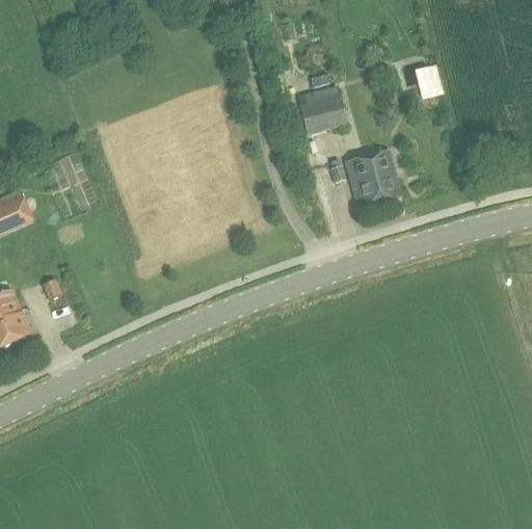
[(299,124),(304,123),(307,133),(347,124),(336,85),(296,96),(299,107),(295,108),(299,124)]
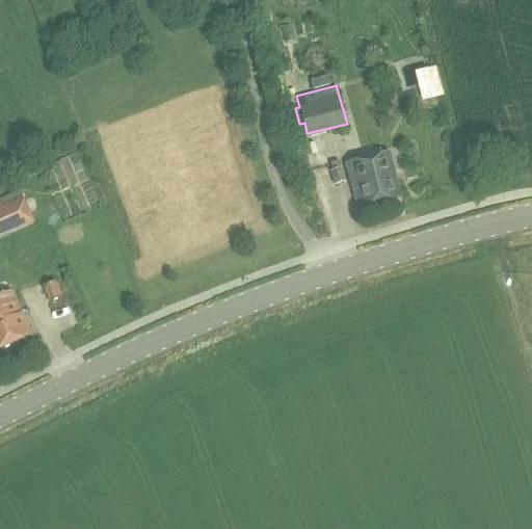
[(309,148),(307,139),(299,141),(301,150),(309,148)]
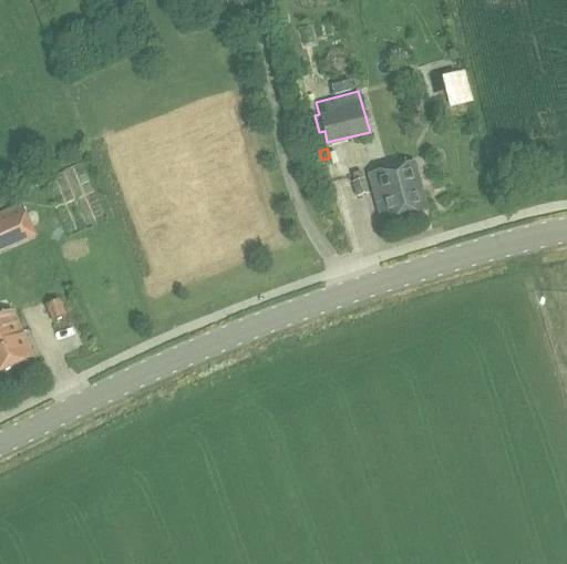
[(428,209),(414,160),(368,172),(382,222),(428,209)]
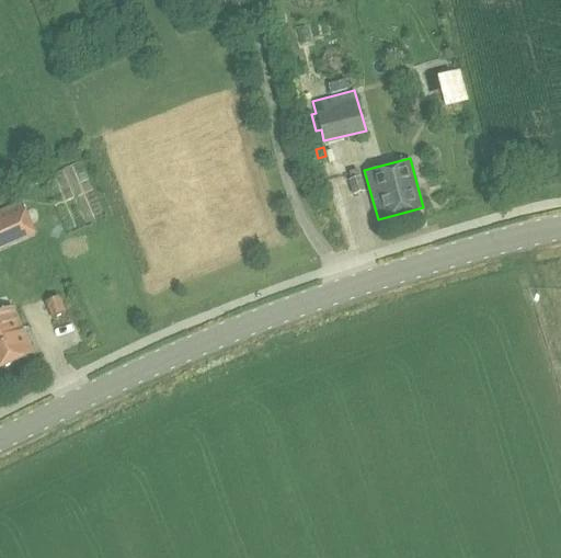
[(348,179),(353,193),(366,190),(362,175),(359,177),(356,169),(348,171),(351,178),(348,179)]
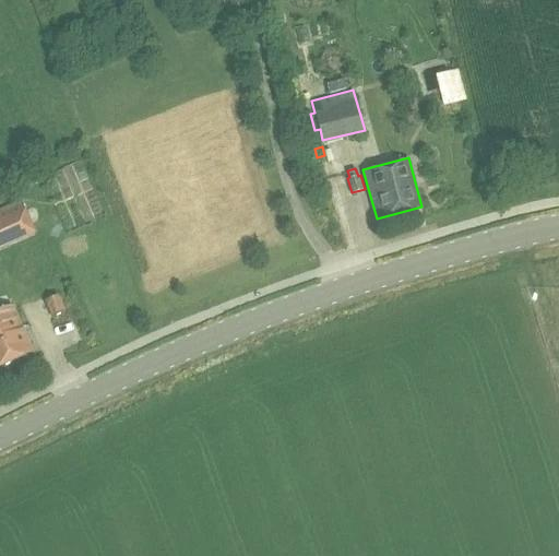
[(0,243),(33,229),(20,200),(0,208),(0,243)]
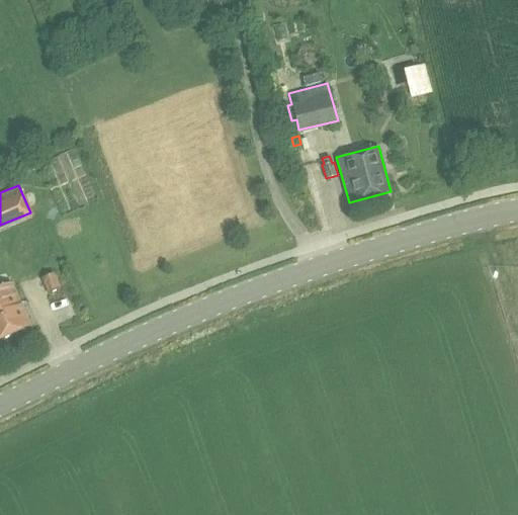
[(53,270),(39,277),(48,292),(61,285),(53,270)]
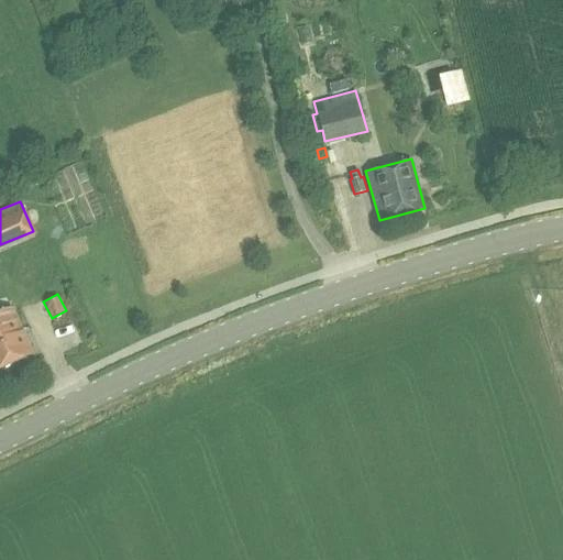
[(0,368),(32,353),(11,306),(0,310),(0,368)]
